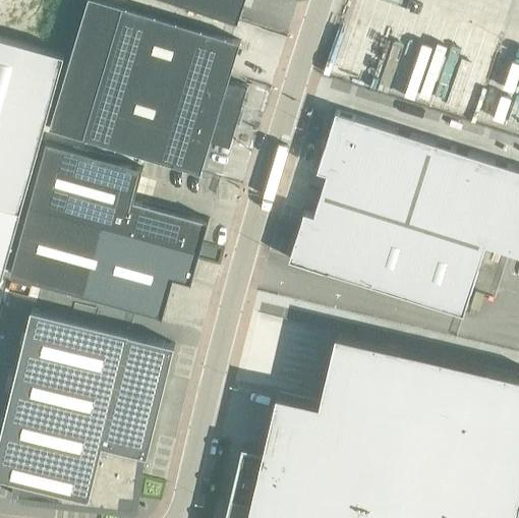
[(237,127),(242,111),(240,110),(246,90),(227,83),(239,44),(95,0),(88,0),(49,128),(199,175),(210,142),(229,148),(235,127),(237,127)]
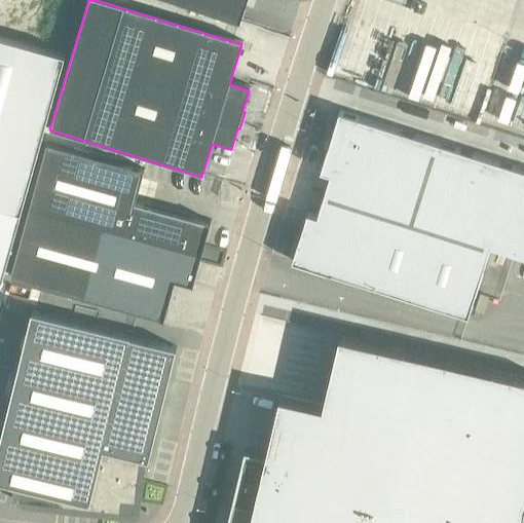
[(164,0),(238,25),(246,0),(164,0)]
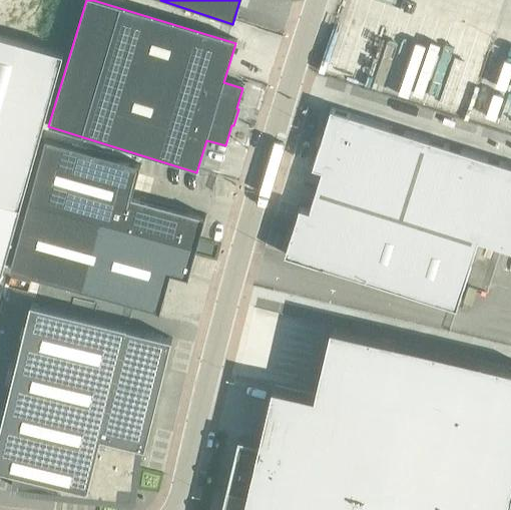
[(62,55),(0,37),(0,275),(62,55)]
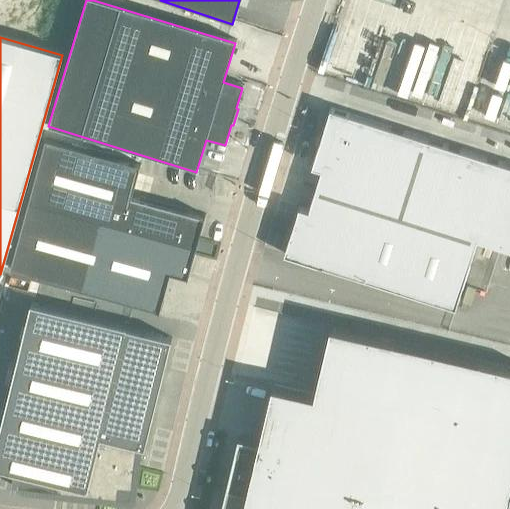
[(509,170),(329,113),(311,170),(320,173),(307,214),(298,211),(283,257),(454,311),(476,243),(509,253),(509,170)]
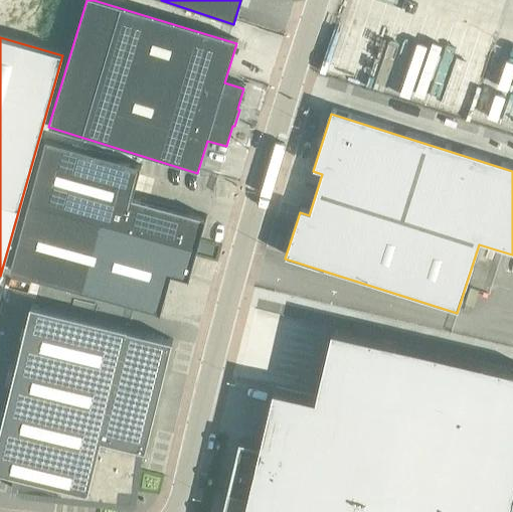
[(203,221),(131,201),(139,169),(44,143),(22,224),(8,275),(104,301),(114,262),(186,282),(187,283),(204,220),(203,220),(203,221)]
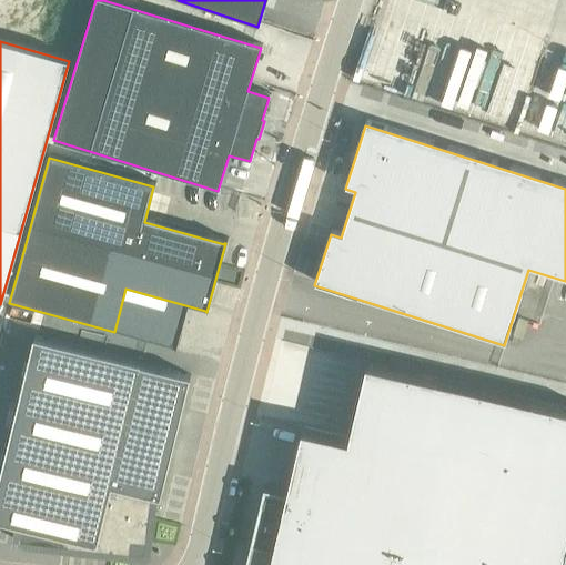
[(160,500),(174,441),(190,379),(140,366),(140,365),(33,340),(0,474),(0,523),(61,538),(60,550),(131,557),(132,543),(149,545),(154,498),(160,500)]
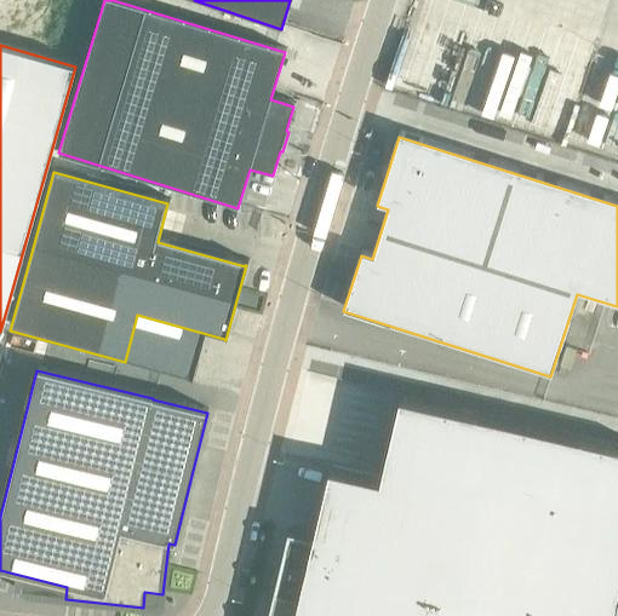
[(613,615),(617,596),(617,448),(400,397),(381,481),(328,470),(292,615),(613,615)]
